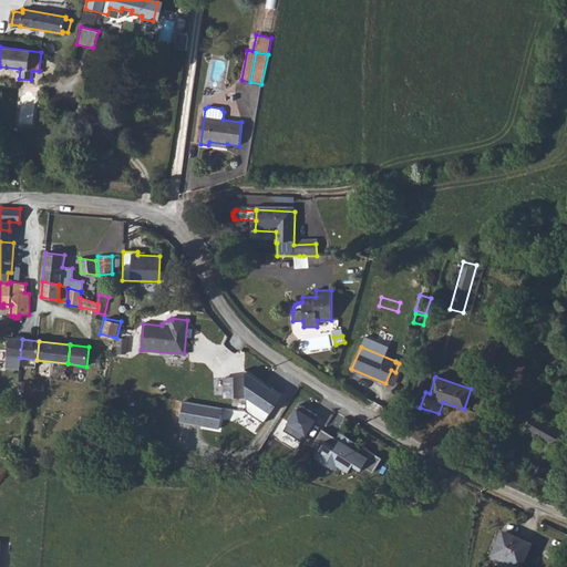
[(225,397),(245,397),(244,378),(225,378),(225,397)]
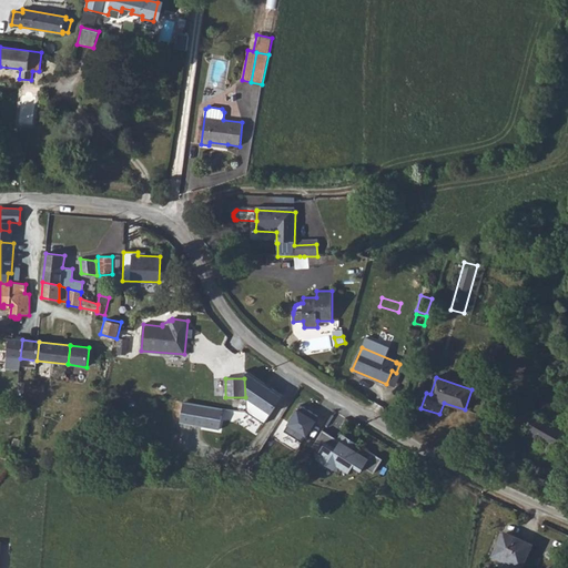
[(567,432),(534,413),(536,408),(524,402),(513,419),(526,426),(524,430),(545,443),(541,449),(554,455),(557,449),(567,432)]
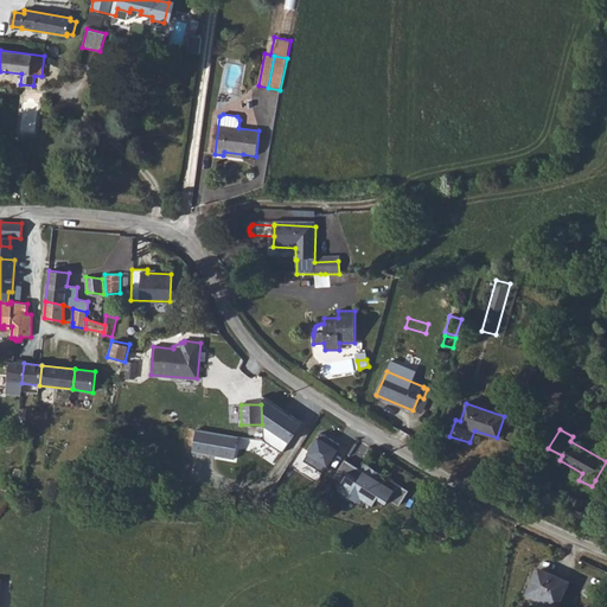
[(360,470),(345,459),(334,477),(342,481),(340,484),(342,485),(362,498),(372,505),(375,502),(377,499),(384,503),(385,504),(388,500),(398,508),(409,491),(389,478),(384,484),(378,480),(383,474),(368,465),(364,471),(360,470)]
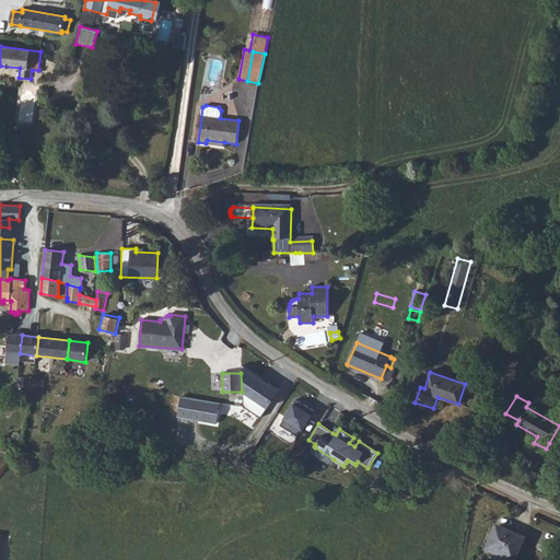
[(334,459),(315,447),(313,452),(331,464),(334,459)]
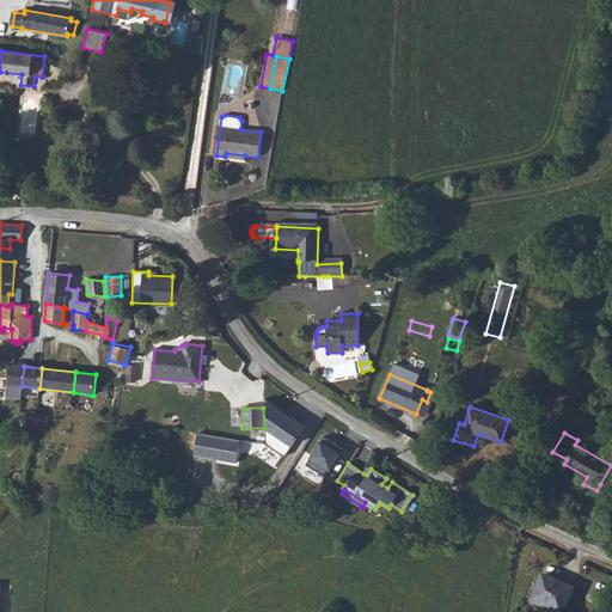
[(551,611),(563,611),(575,587),(556,579),(555,582),(543,576),(531,603),(551,611)]
